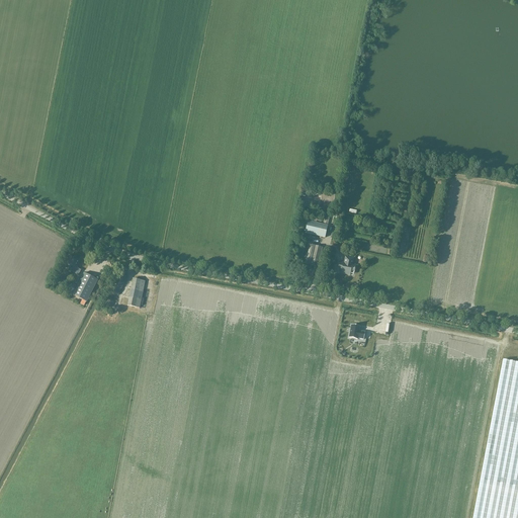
[(313,214),(311,223),(307,222),(305,234),(324,238),(327,226),(316,224),(317,221),(322,222),(323,217),(318,214),(318,216),(313,214)]
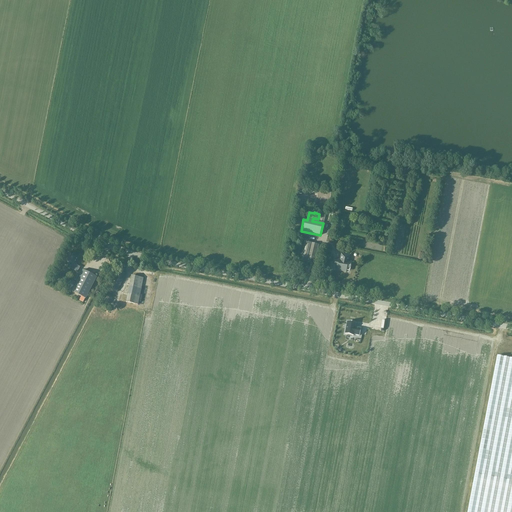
[(304,242),(300,261),(314,264),(318,245),(304,242)]
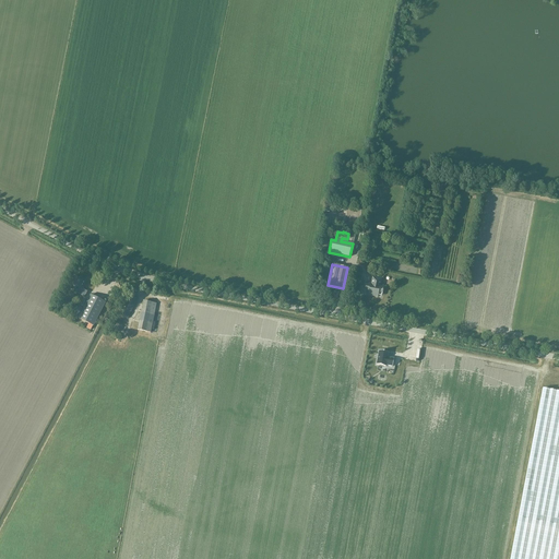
[(76,275),(71,285),(81,289),(86,281),(76,275)]
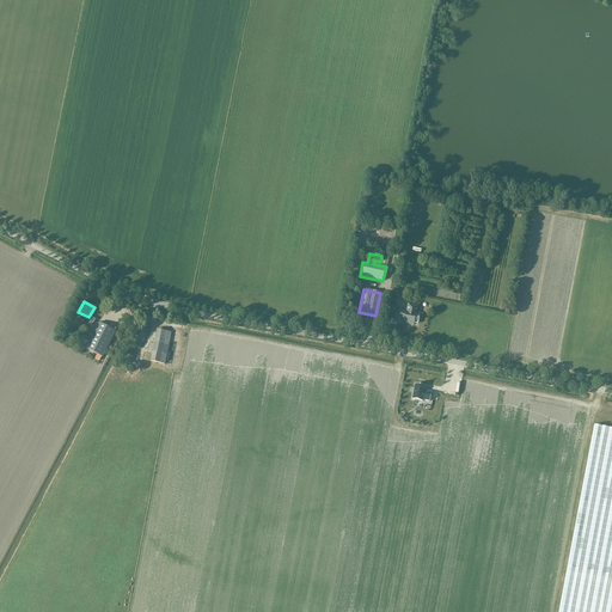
[(408,304),(407,311),(401,310),(401,312),(399,318),(404,318),(403,323),(414,325),(414,320),(418,320),(420,313),(416,313),(417,305),(408,304)]
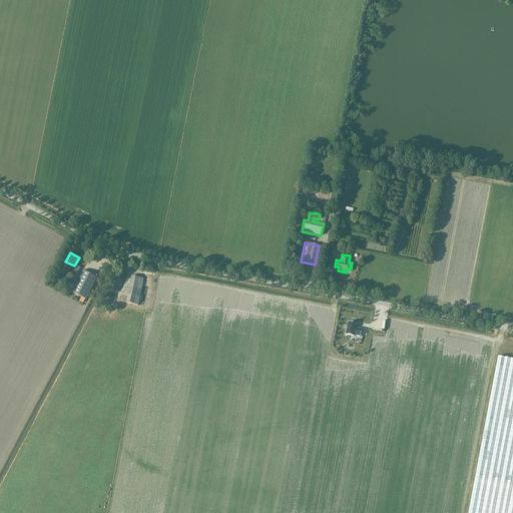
[(86,300),(97,278),(83,271),(71,293),(86,300)]
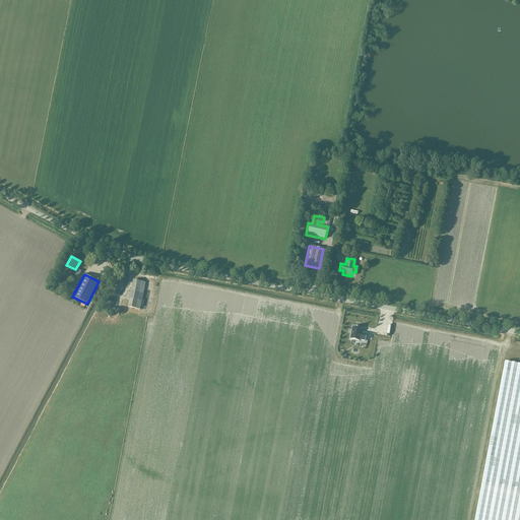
[(118,297),(127,279),(120,275),(111,294),(118,297)]
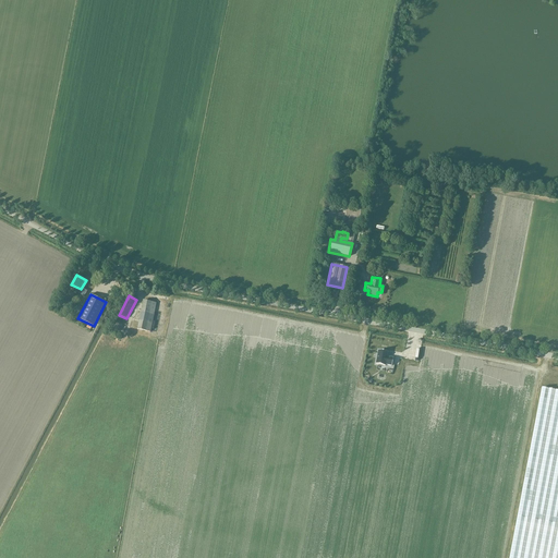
[(156,303),(143,300),(136,329),(150,332),(156,303)]
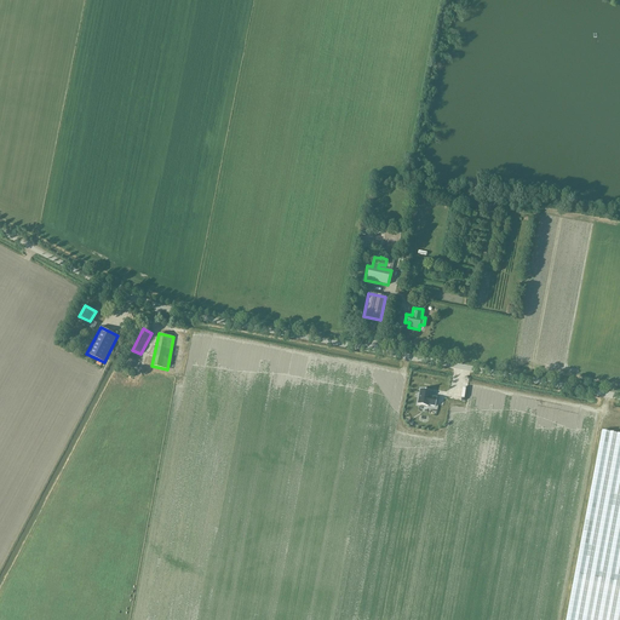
[(414,388),(412,403),(422,406),(422,405),(429,406),(431,397),(424,396),(425,390),(414,388)]
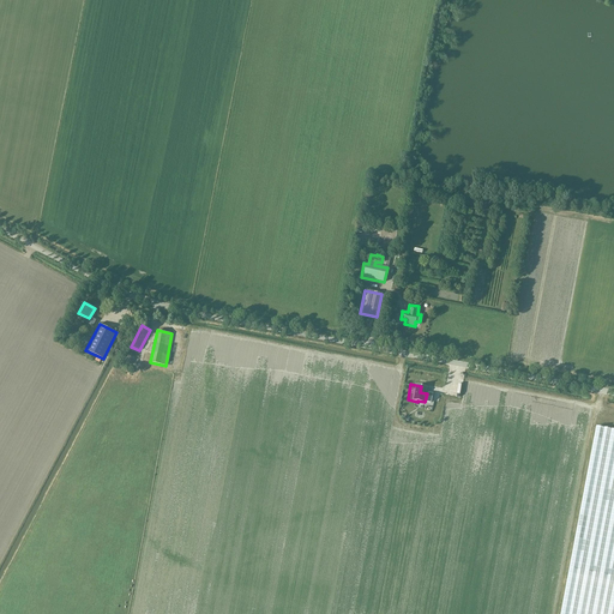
[(613,613),(613,429),(596,427),(560,613),(613,613)]
